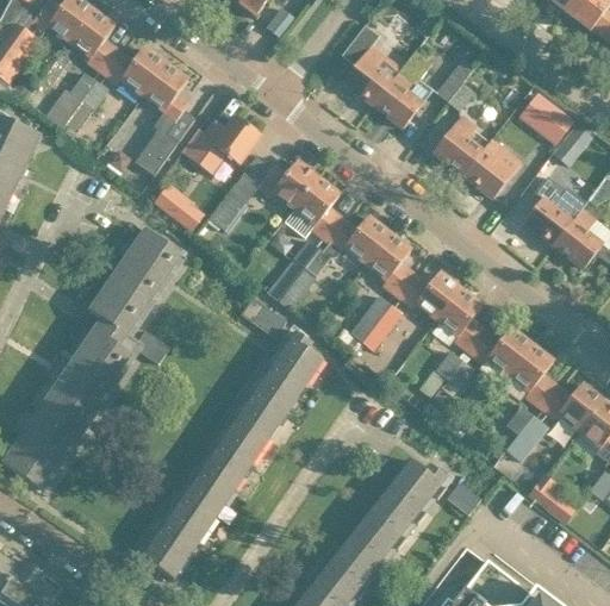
[(10,0),(0,19),(0,37),(5,41),(18,22),(31,5),(23,0),(10,0)]
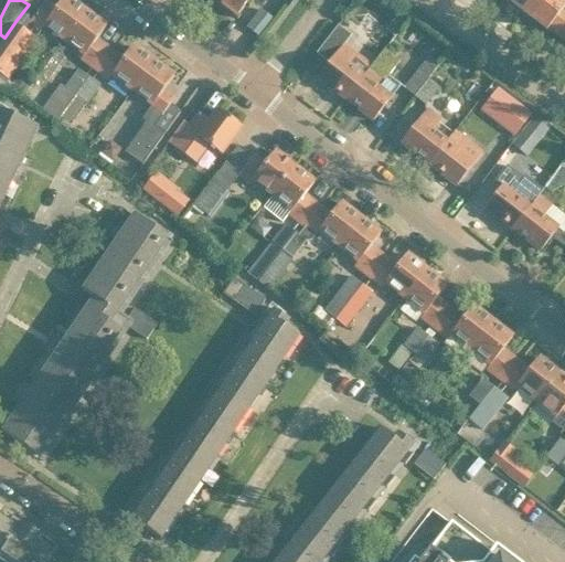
[(44,21),(65,36),(85,10),(71,0),(61,0),(55,8),(44,0),(31,19),(41,25),(44,21)]
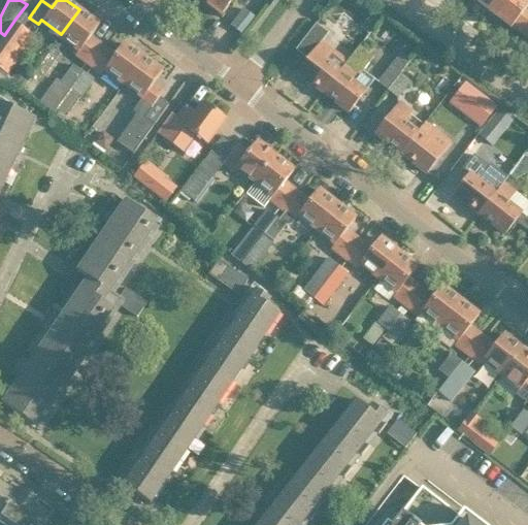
[(207,0),(222,11),(231,0),(207,0)]
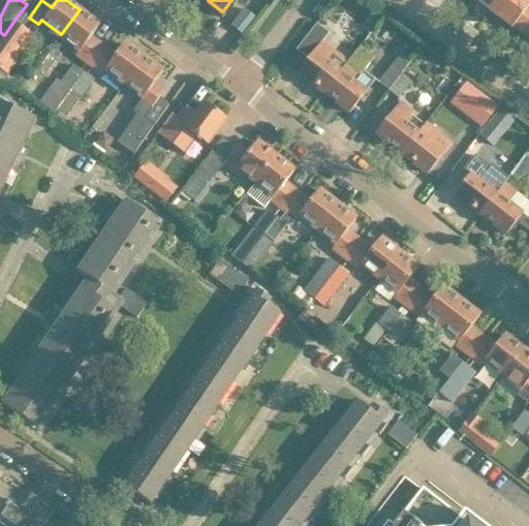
[(510,26),(511,26),(518,18),(528,27),(528,0),(494,0),(489,7),(510,25),(510,26)]
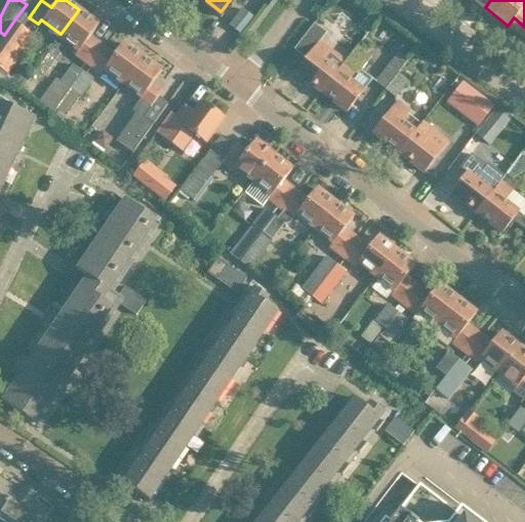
[(372,7),(367,15),(374,22),(380,13),(372,7)]
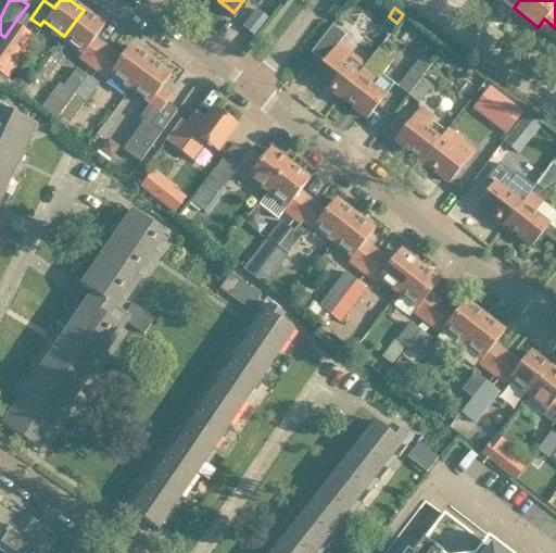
[(84,10),(64,36),(84,51),(81,54),(92,63),(105,45),(95,37),(104,24),(84,10)]
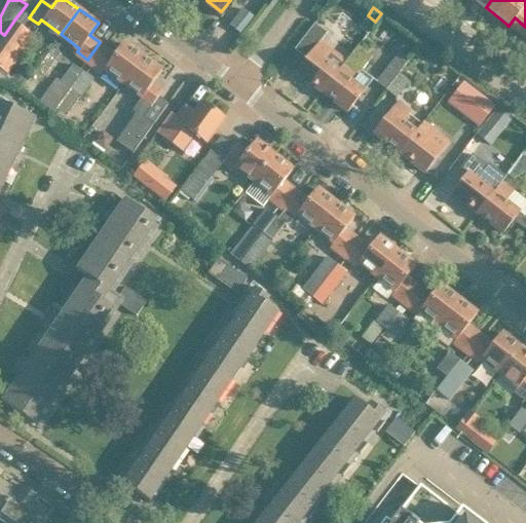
[(4,35),(0,40),(0,65),(1,66),(28,28),(15,19),(4,35)]
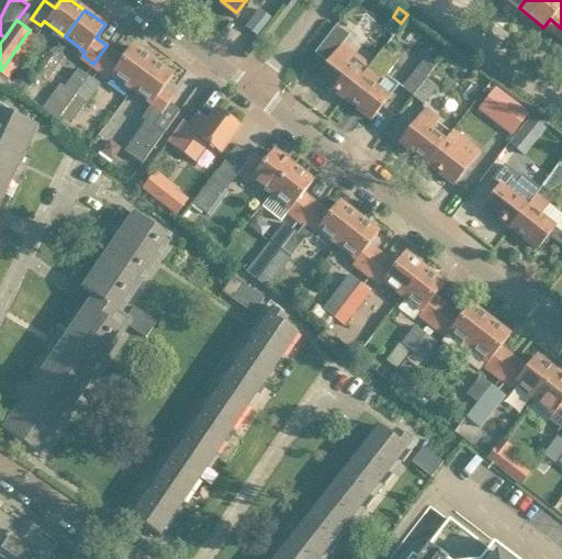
[(316,75),(344,96),(361,75),(347,63),(355,53),(341,43),(349,33),(336,23),(314,51),(327,60),(316,75)]
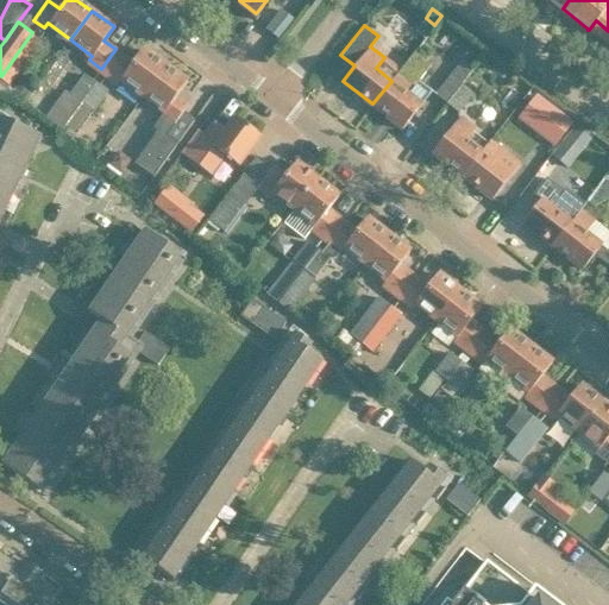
[(121,77),(143,94),(164,64),(143,48),(132,62),(121,52),(106,73),(118,81),(121,77)]
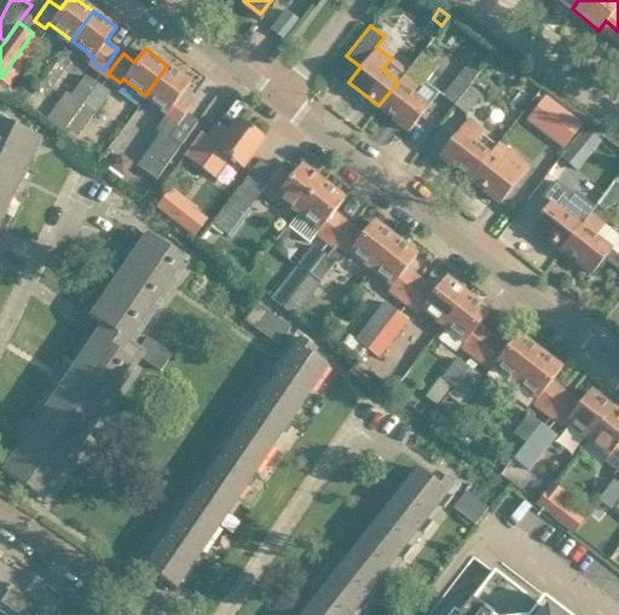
[(421,51),(398,82),(379,105),(409,129),(428,105),(412,93),(437,63),(421,51)]
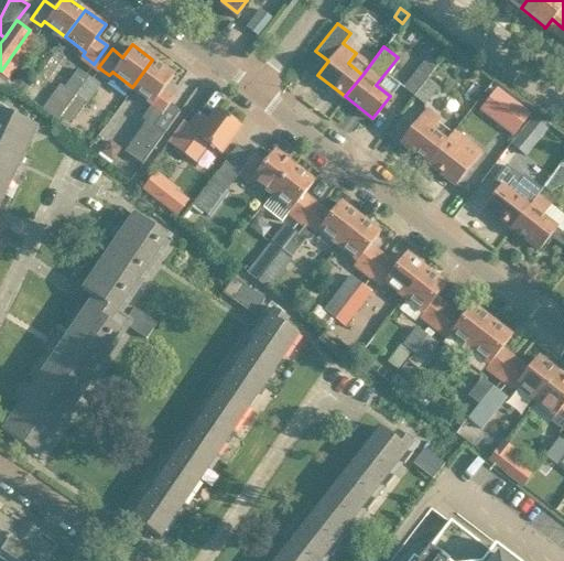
[(403,86),(413,94),(427,75),(438,63),(427,54),(403,86)]
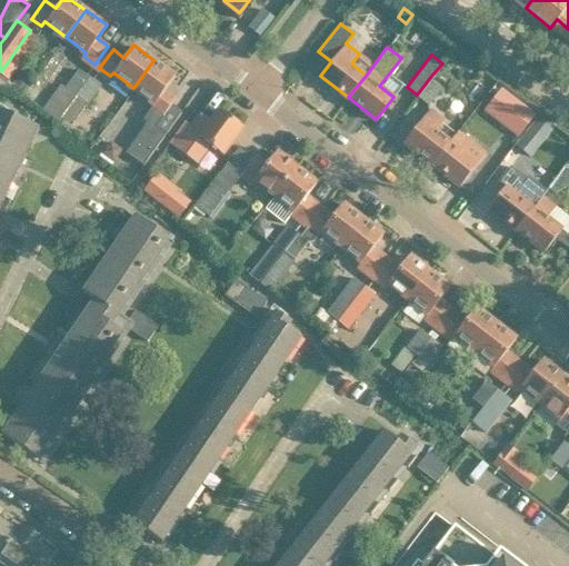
[(153,60),(133,88),(153,102),(143,118),(148,121),(126,151),(143,164),(153,150),(182,110),(171,102),(176,96),(166,88),(175,75),(153,60)]
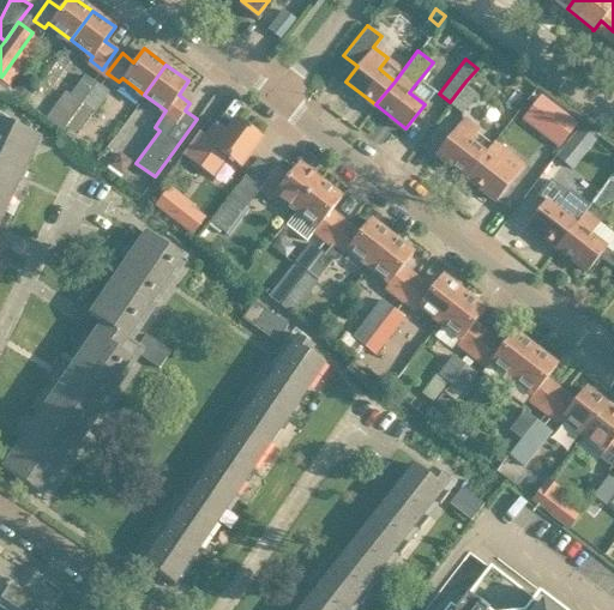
[(82,102),(97,82),(84,72),(70,90),(65,88),(49,109),(44,116),(61,130),(82,102)]
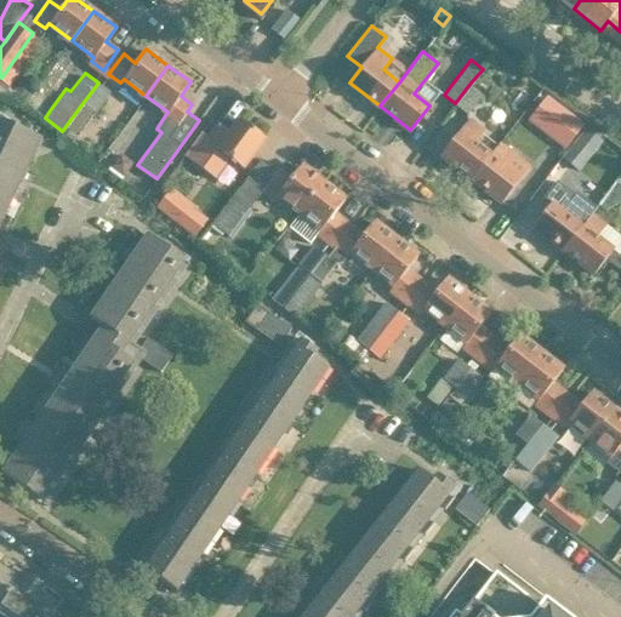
[(20,83),(13,89),(17,97),(24,98),(30,92),(28,84),(20,83)]
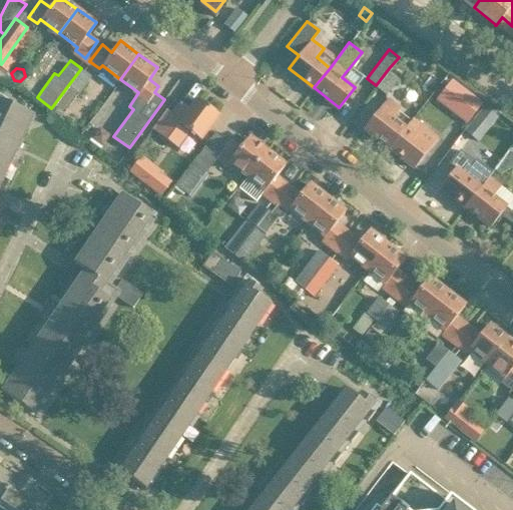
[(78,92),(90,75),(81,68),(68,85),(78,92)]
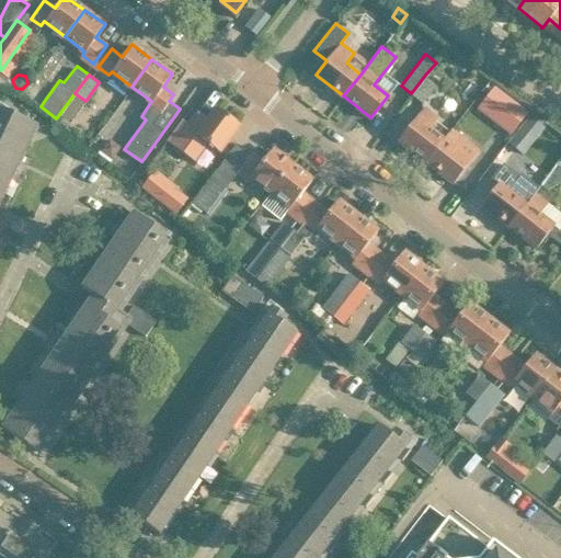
[(425,75),(411,93),(422,102),(436,84),(425,75)]
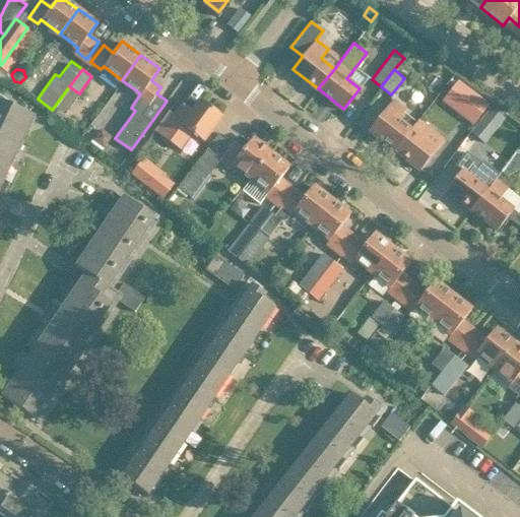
[(478,95),(462,116),(473,124),(490,105),(478,95)]
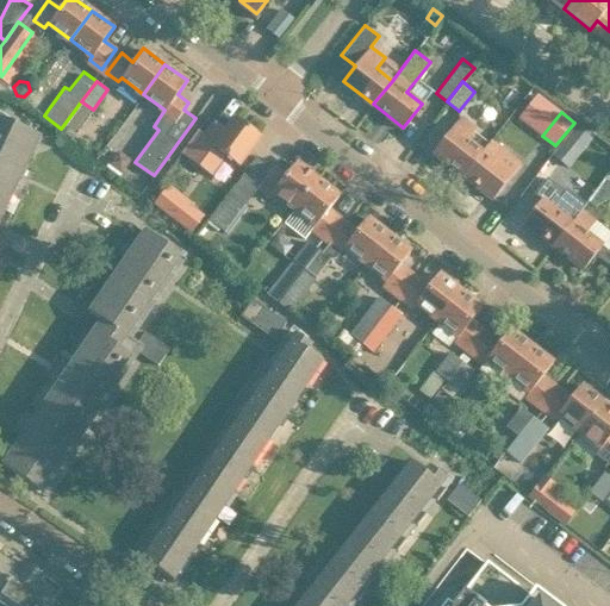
[(0,252),(5,243),(0,239),(0,219),(41,136),(0,116),(0,252)]
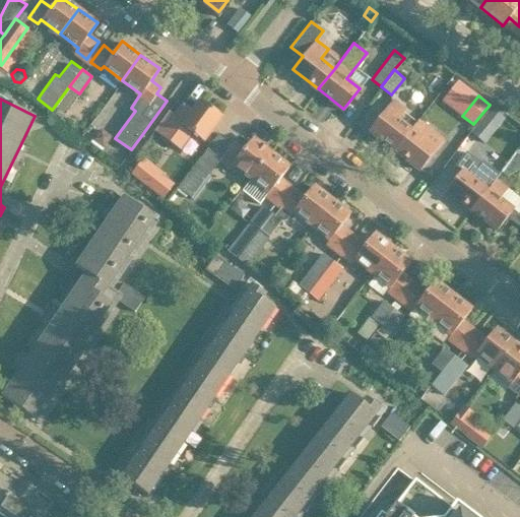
[(170,109),(154,129),(160,133),(159,134),(161,135),(163,134),(179,146),(191,131),(202,139),(220,114),(201,99),(192,111),(182,103),(181,104),(182,104),(173,116),(169,113),(170,110),(170,109)]
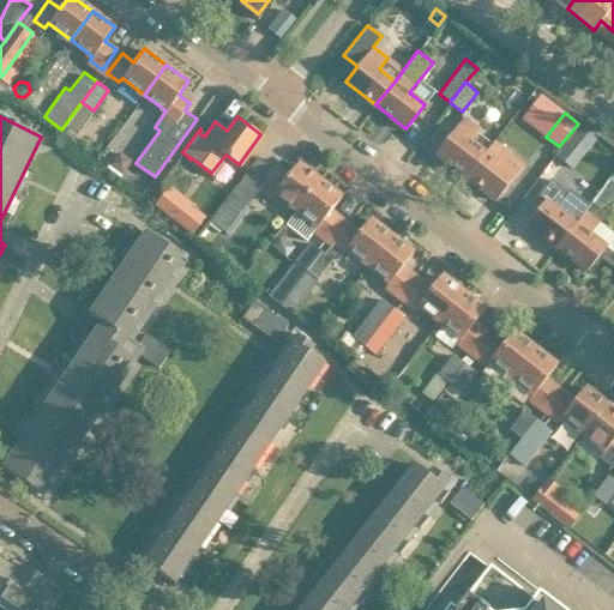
[(463,118),(437,152),(467,175),(486,151),(471,140),(479,131),(463,118)]
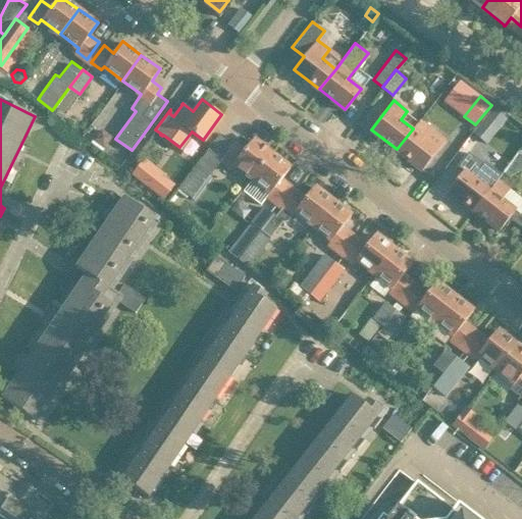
[(473,133),(486,143),(497,130),(507,116),(494,107),(485,118),(484,117),(473,133)]
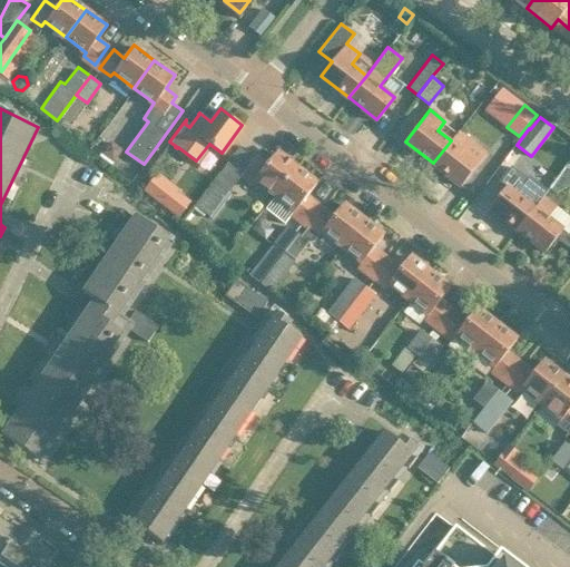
[(451,140),(433,163),(461,185),(478,164),(487,153),(472,140),(459,130),(451,140)]
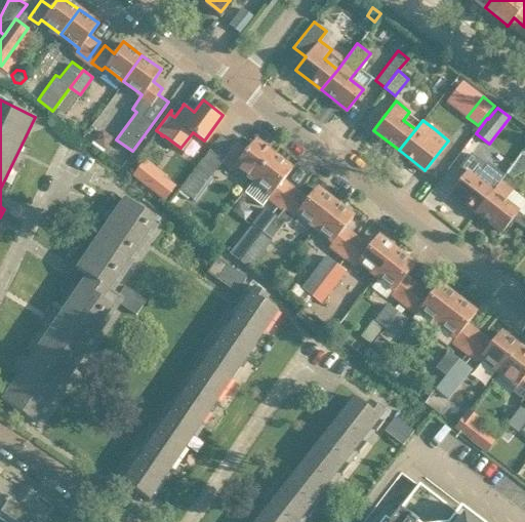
[(236,164),(253,178),(273,154),(254,138),(245,150),(236,143),(223,160),(233,168),(236,164)]
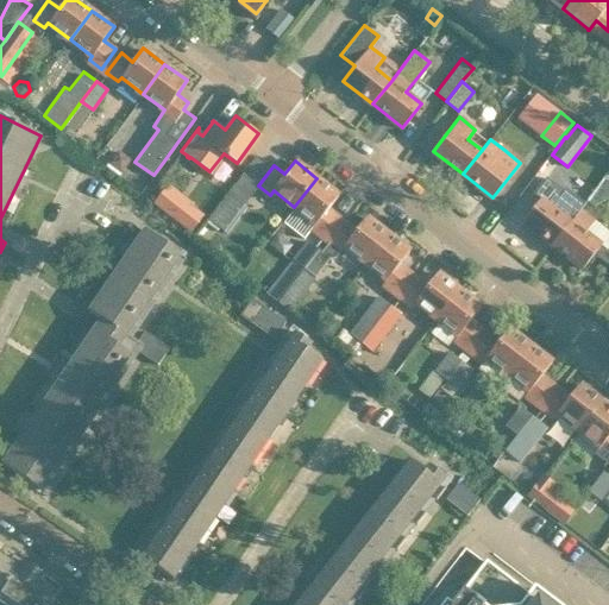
[(219,206),(208,219),(224,231),(245,202),(238,197),(250,180),(243,174),(219,206)]
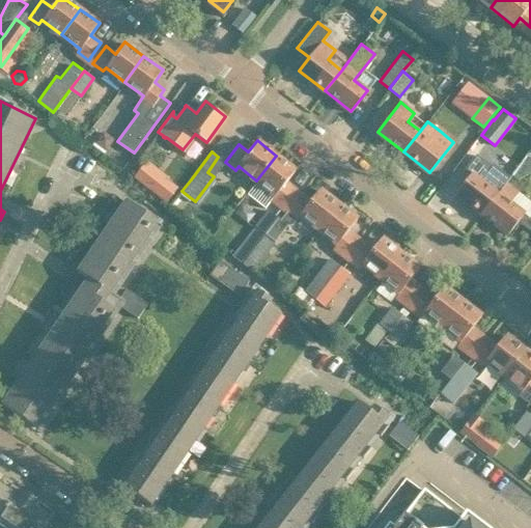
[(472,172),(455,193),(481,214),(498,193),(505,184),(510,177),(493,164),(492,165),(476,154),(466,167),(472,172)]
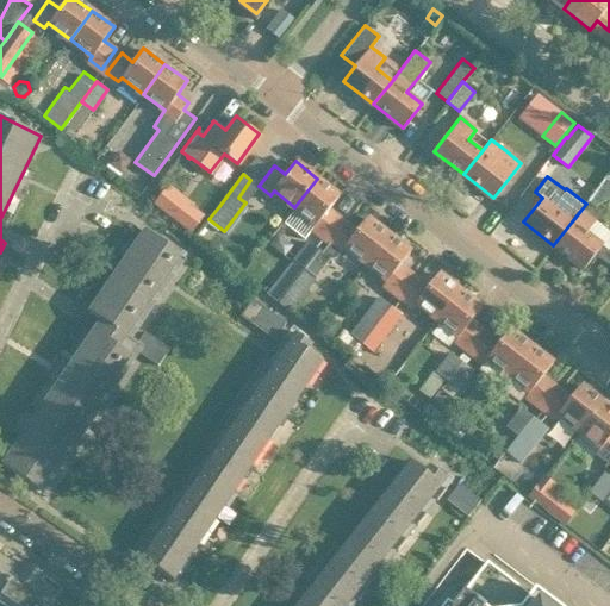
[(317,179),(294,207),(316,224),(312,227),(324,237),(340,217),(329,208),(338,195),(317,179)]
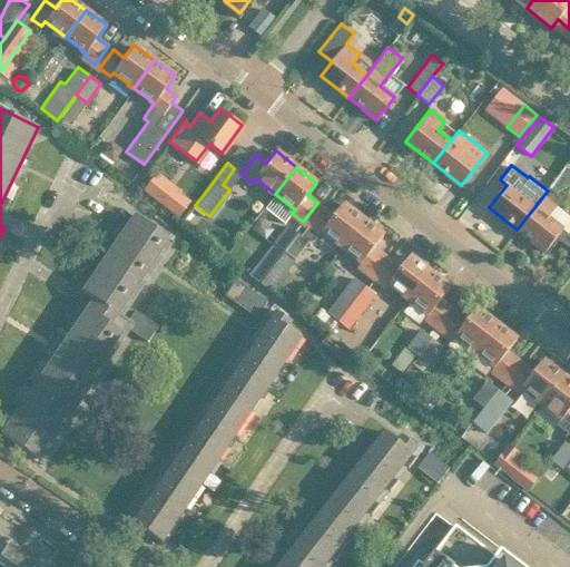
[(144,188),(177,215),(189,201),(156,174),(144,188)]
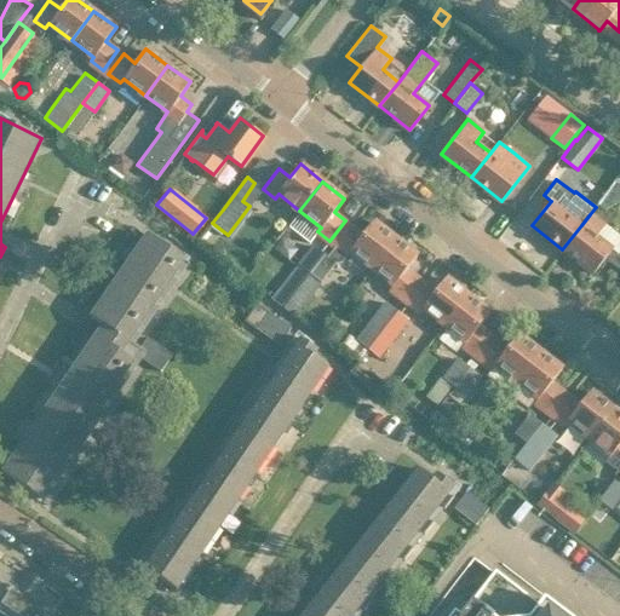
[(581,225),(562,249),(593,272),(606,258),(610,262),(618,253),(612,249),(595,235),(603,224),(590,214),(581,225)]
